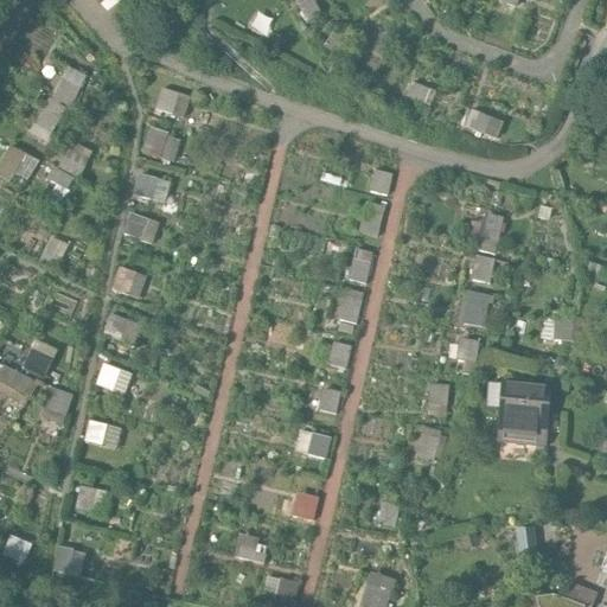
[(53,142),(83,77),(64,69),(34,133),(53,142)]
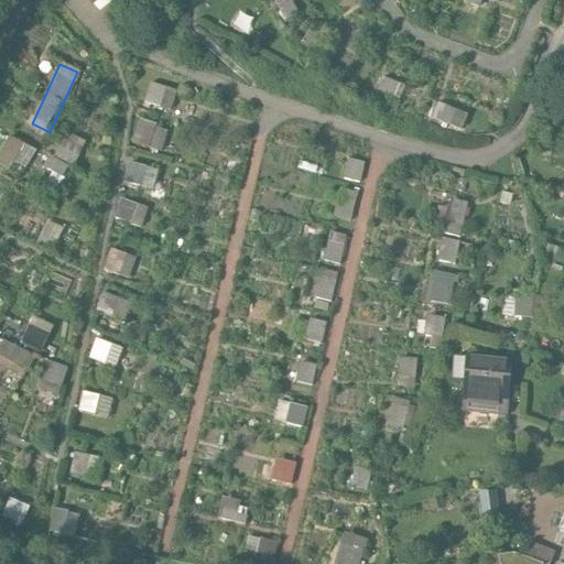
[(148,99),(174,104),(177,86),(150,82),(148,99)]
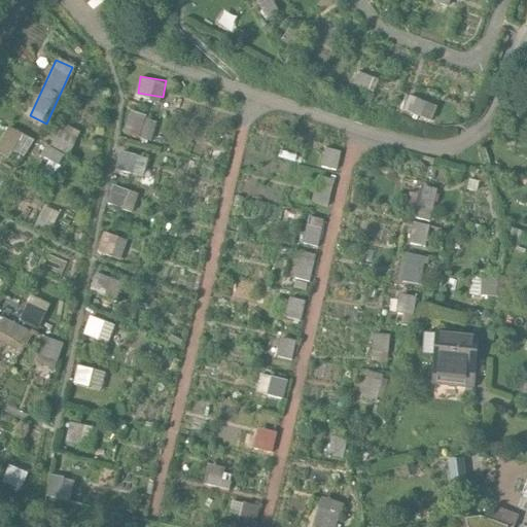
[(139,136),(145,117),(130,112),(125,132),(139,136)]
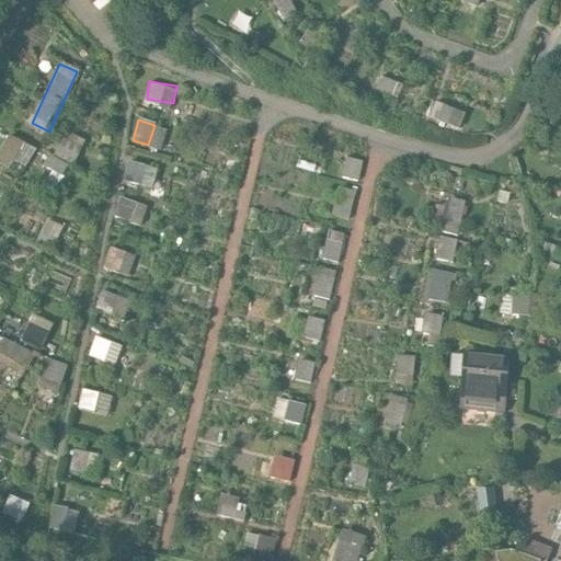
[(169,125),(157,122),(150,145),(163,148),(169,125)]
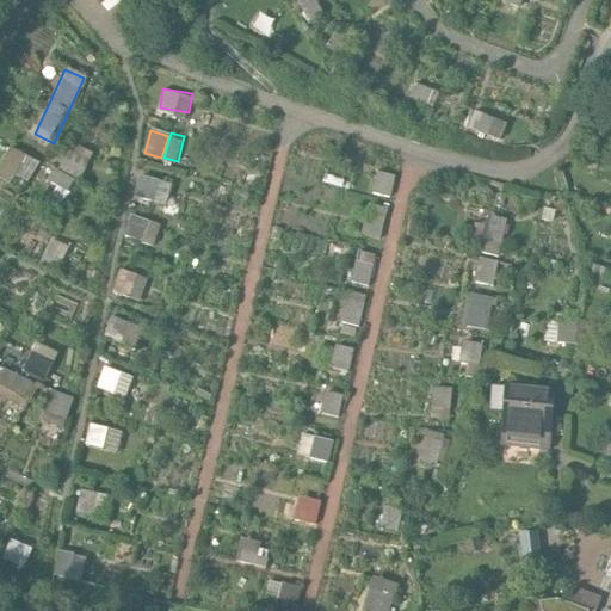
[(11,143),(0,160),(0,176),(7,181),(25,152),(11,143)]
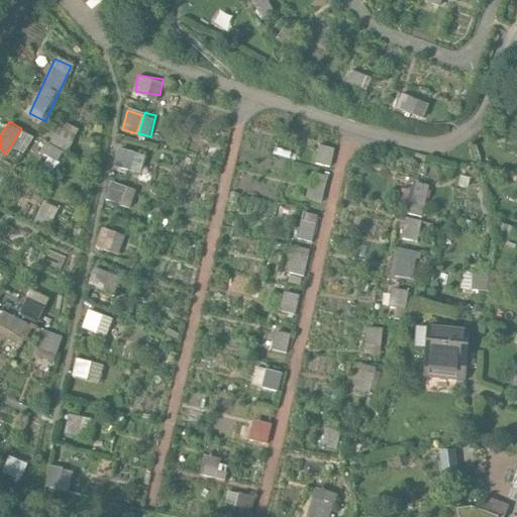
[(56,131),(52,141),(70,149),(74,139),(56,131)]
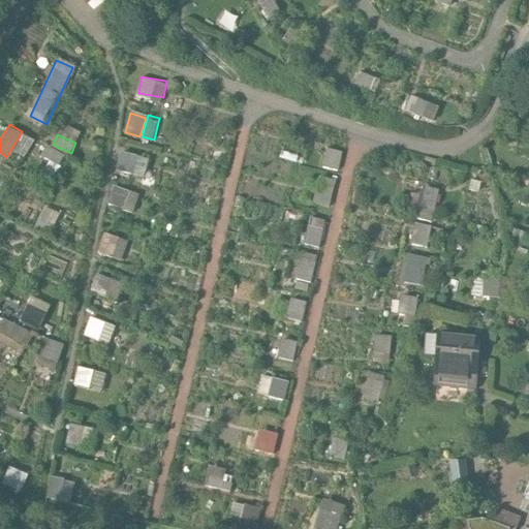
[(327,147),(322,165),(338,169),(343,150),(327,147)]
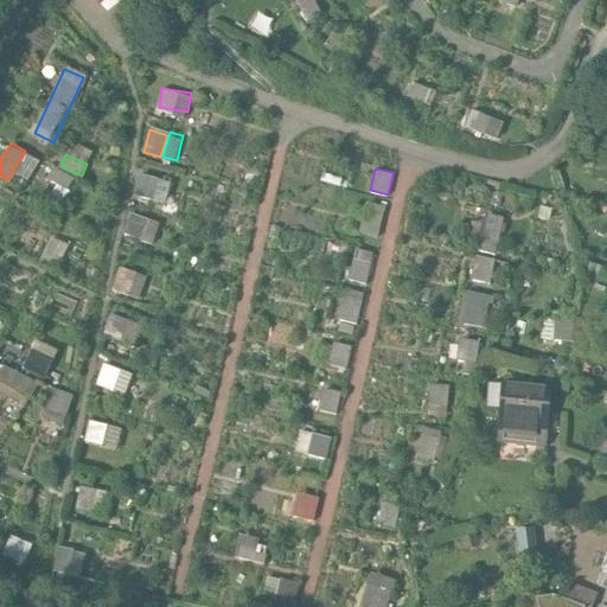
[(135,196),(168,200),(171,177),(139,172),(135,196)]
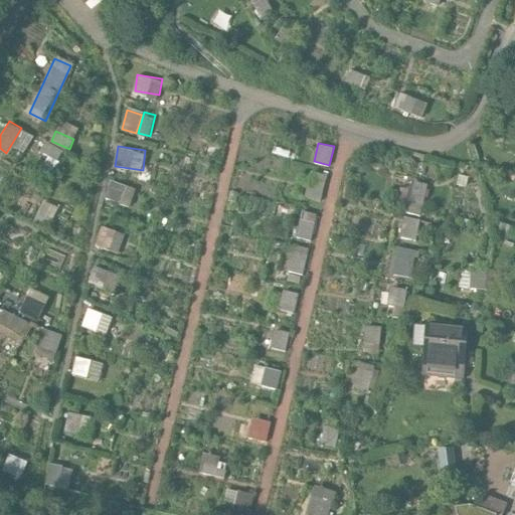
[(307,196),(323,197),(326,172),(310,171),(307,196)]
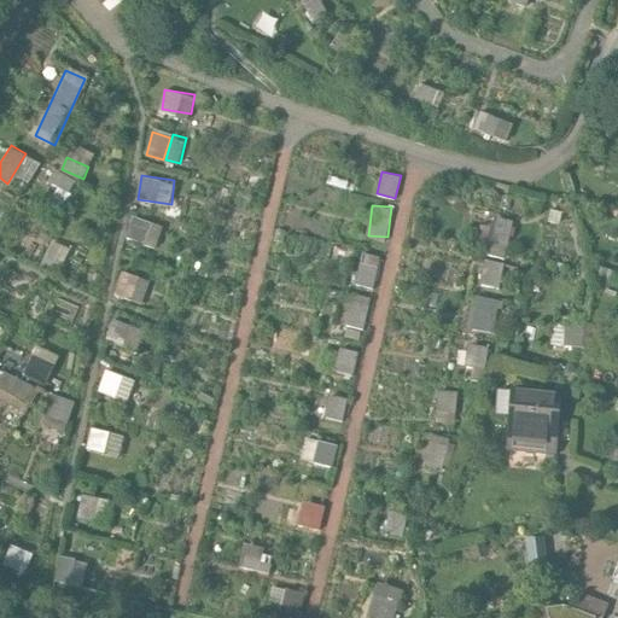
[(157,248),(165,226),(134,213),(124,234),(157,248)]
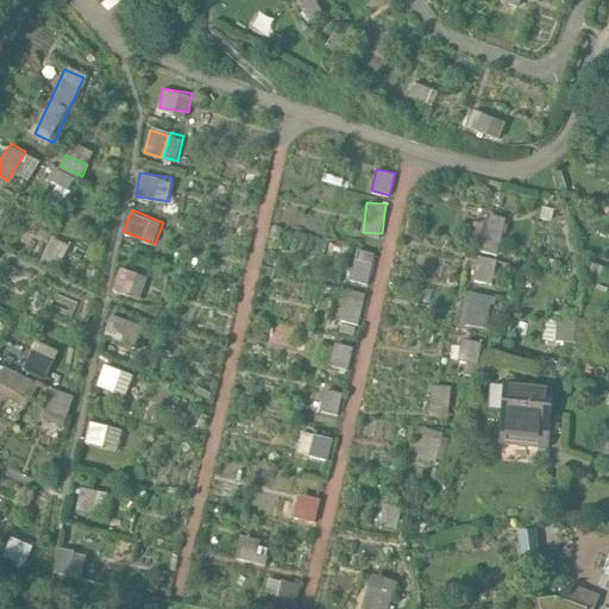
[(485,213),(484,251),(501,252),(502,213),(485,213)]
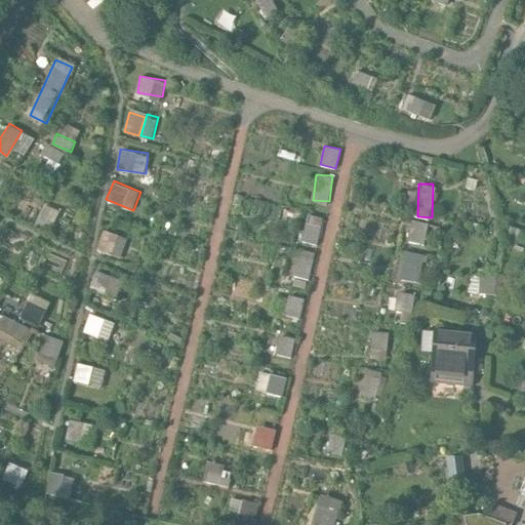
[(301,241),(318,244),(324,216),(308,212),(301,241)]
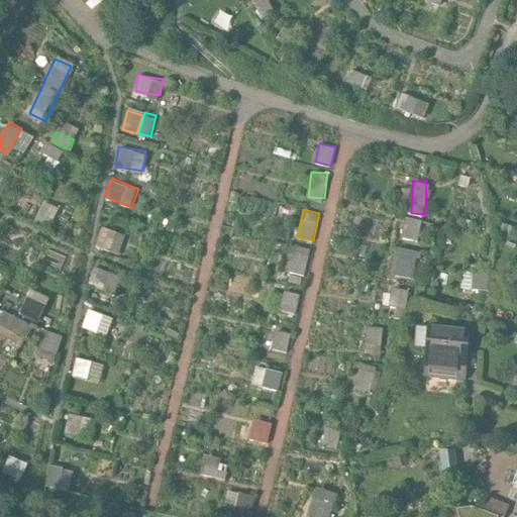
[(402,235),(415,238),(419,219),(406,217),(402,235)]
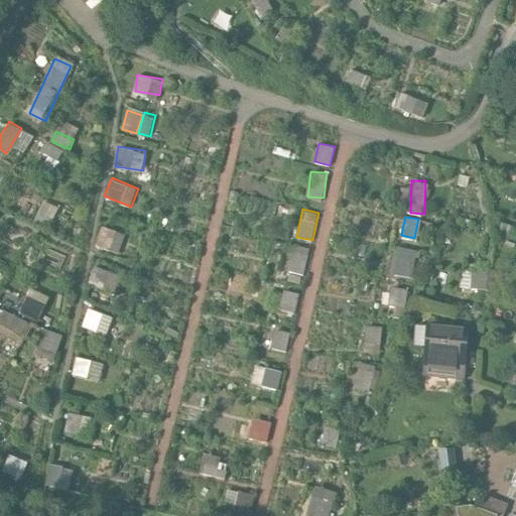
[(96,246),(121,252),(126,231),(101,225),(96,246)]
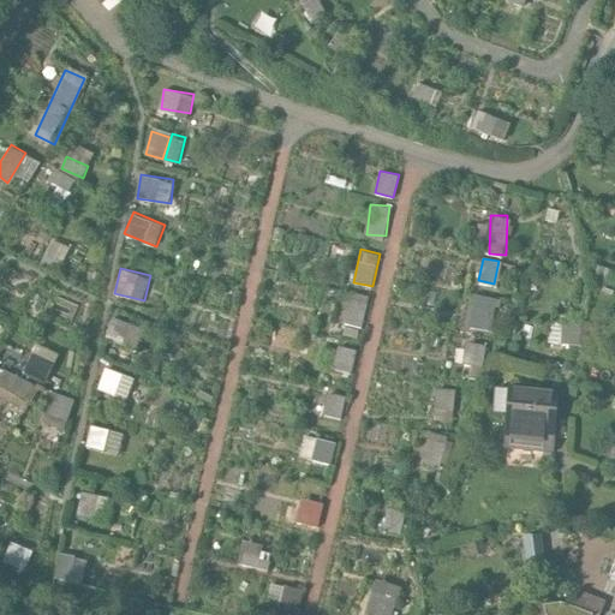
[(344,323),(364,327),(370,296),(350,291),(344,323)]
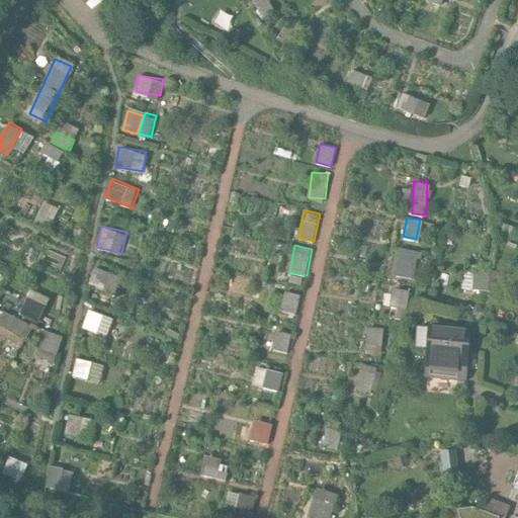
[(416,277),(421,251),(400,247),(395,273),(416,277)]
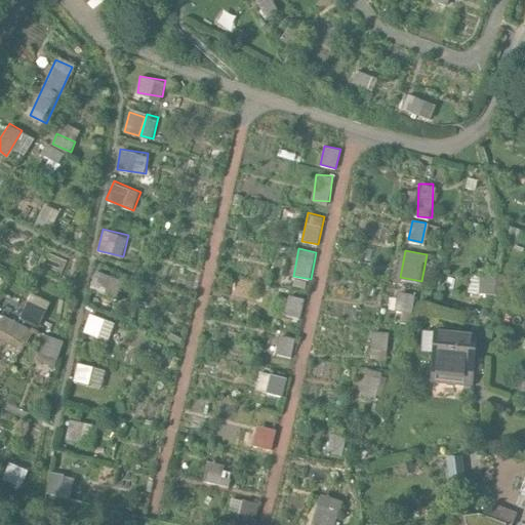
[(116,298),(121,277),(94,271),(89,292),(116,298)]
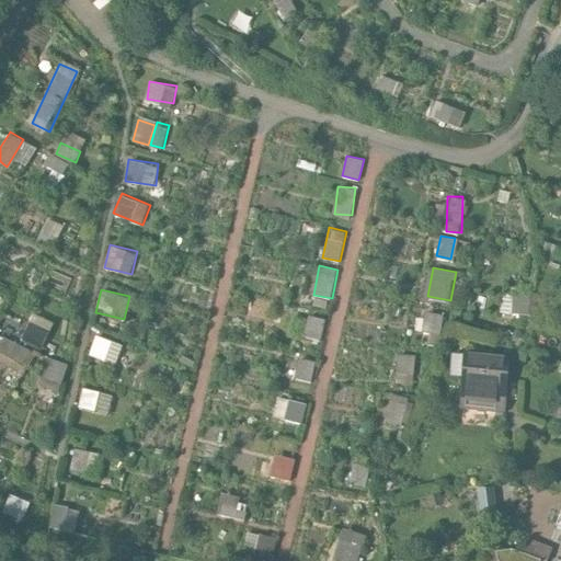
[(304,335),(321,339),(325,318),(309,313),(304,335)]
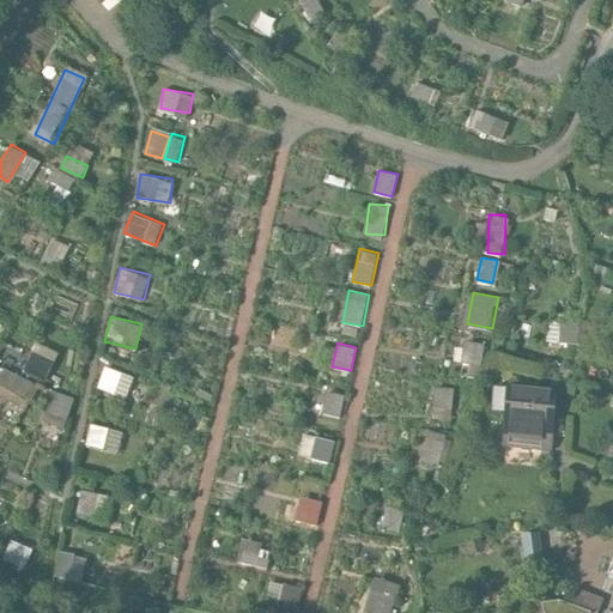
[(104,364),(97,387),(126,398),(134,374),(104,364)]
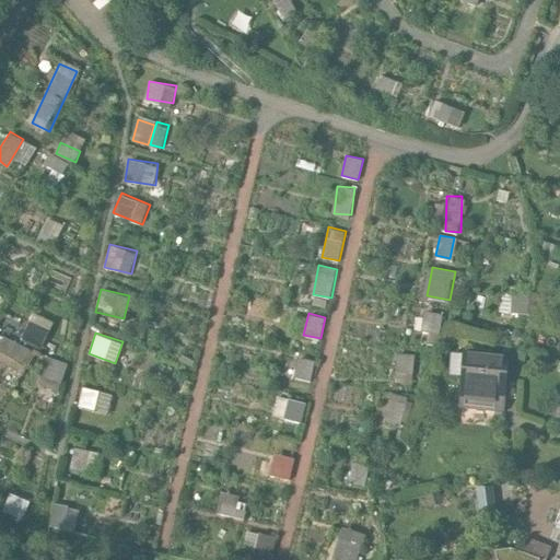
[(312,380),(315,360),(298,357),(294,376),(312,380)]
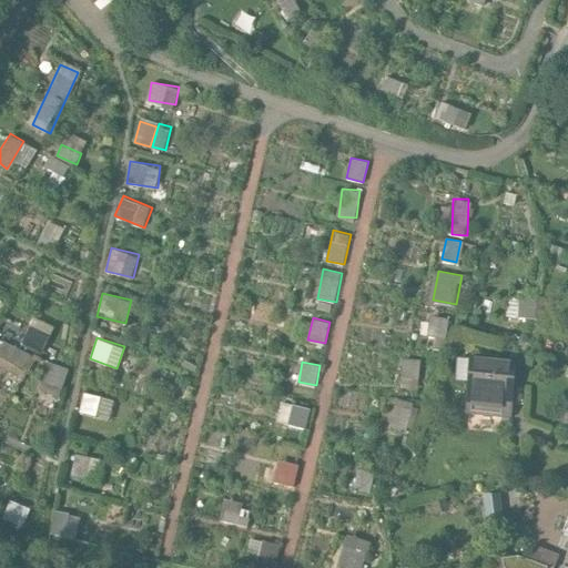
[(508,432),(510,379),(467,378),(465,429),(508,432)]
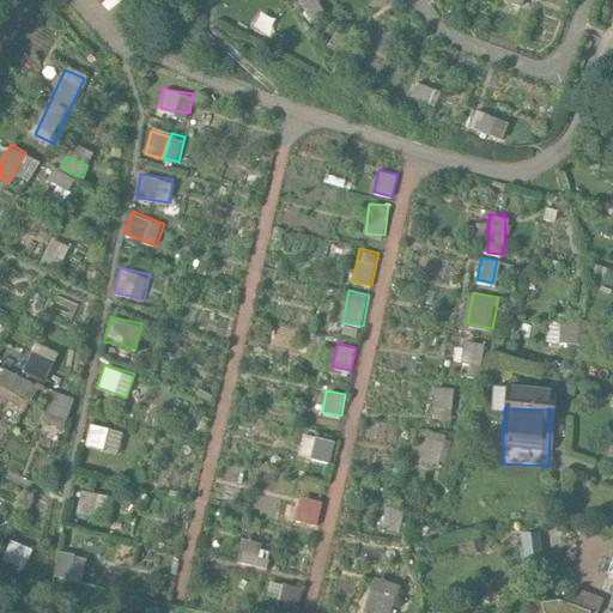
[(120,451),(125,429),(91,422),(86,444),(120,451)]
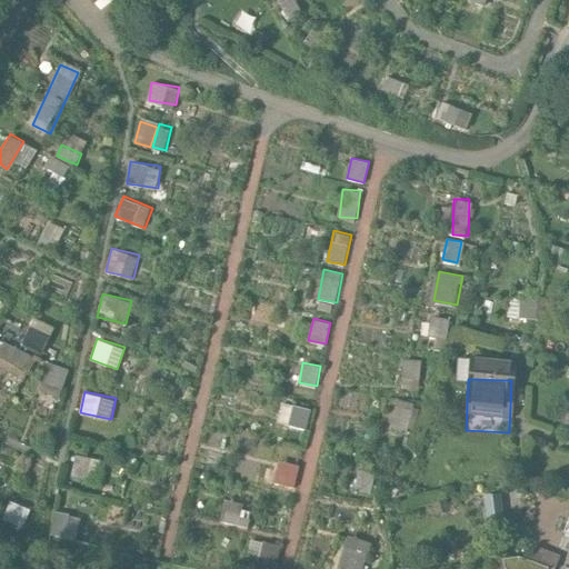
[(95,480),(100,459),(77,452),(71,473),(95,480)]
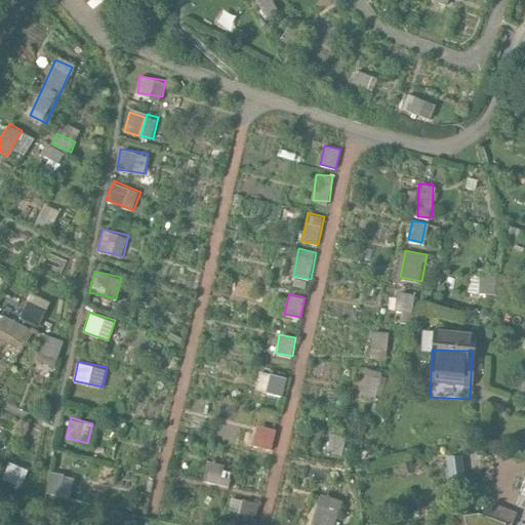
[(253,427),(252,446),(273,448),(274,428),(253,427)]
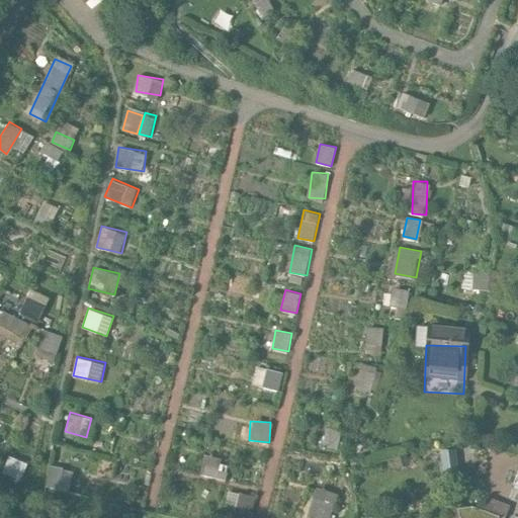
[(200,475),(220,478),(223,457),(203,455),(200,475)]
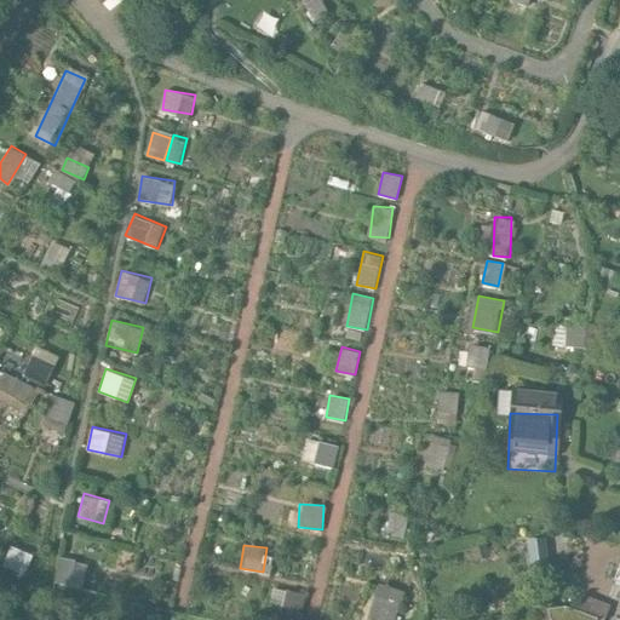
[(11,546),(4,563),(26,572),(33,555),(11,546)]
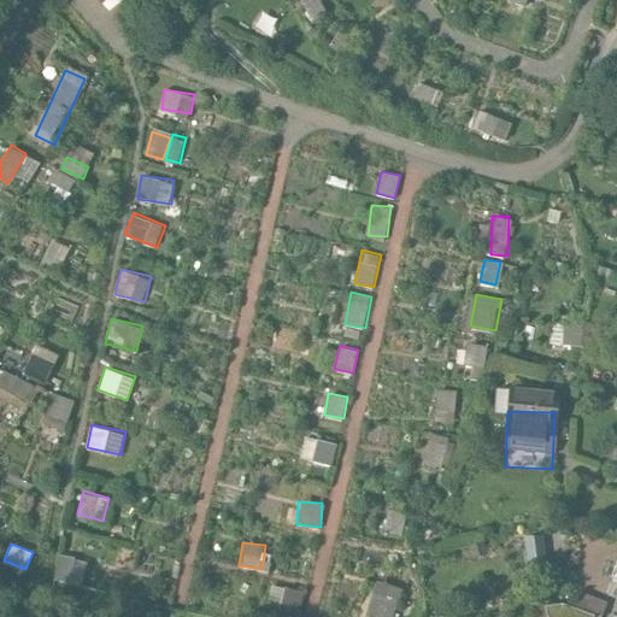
[(374,581),(365,616),(394,616),(401,586),(374,581)]
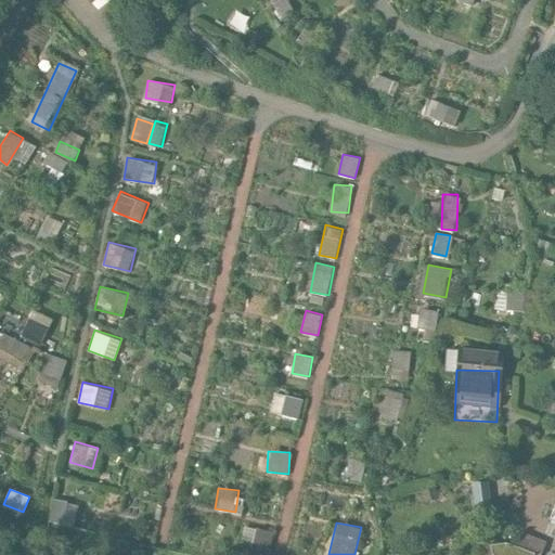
[(249,547),(268,554),(274,532),(256,527),(249,547)]
